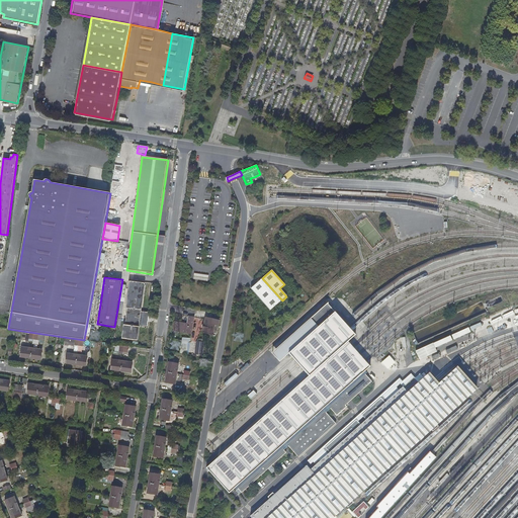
[(262,278),(250,288),(270,311),(282,300),(262,278)]
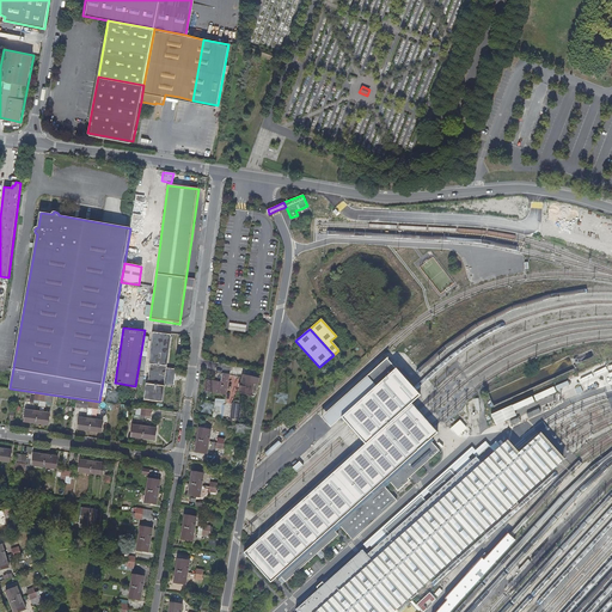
[(166,368),(171,335),(153,332),(148,363),(151,365),(147,384),(146,384),(144,399),(161,403),(164,384),(166,368)]
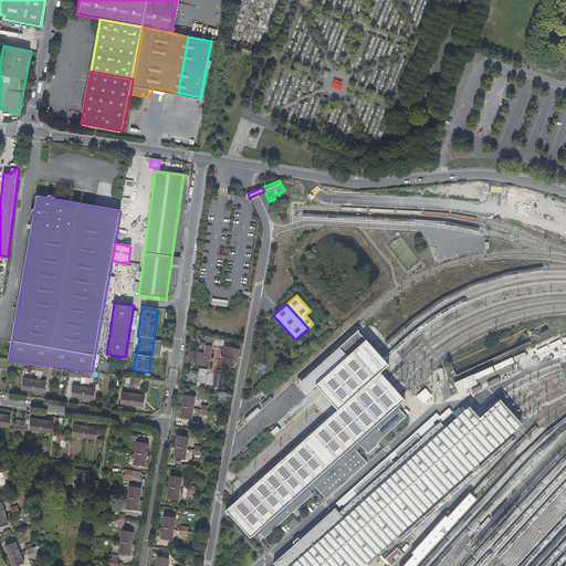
[(376,355),(358,334),(297,388),(306,398),(316,390),(320,394),(325,400),(331,407),(337,413),(226,514),(250,541),(259,533),(265,540),(314,495),(312,493),(316,490),(326,501),(368,463),(357,452),(359,451),(363,454),(365,452),(368,456),(379,446),(379,443),(407,418),(399,409),(405,404),(399,396),(391,388),(385,380),(381,376),(389,369),(383,362),(376,355)]
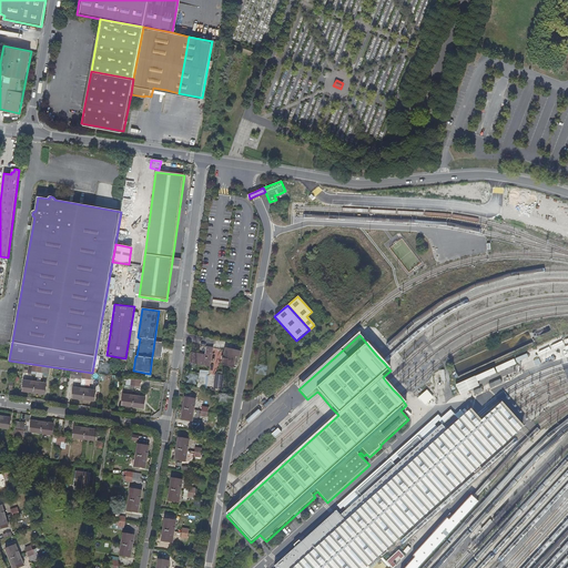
[(162,357),(164,343),(154,342),(152,356),(162,357)]
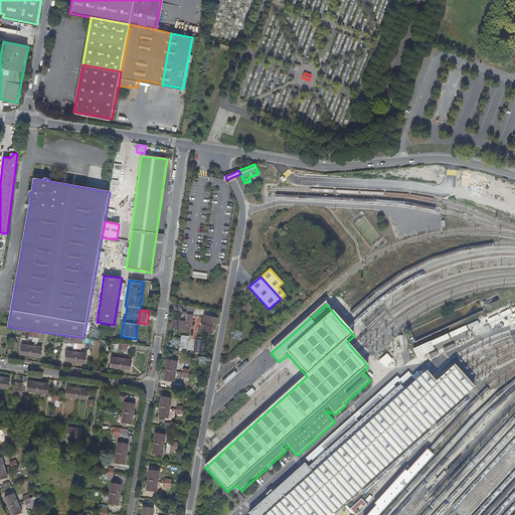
[(173,320),(172,329),(191,331),(192,314),(188,314),(187,322),(173,320)]
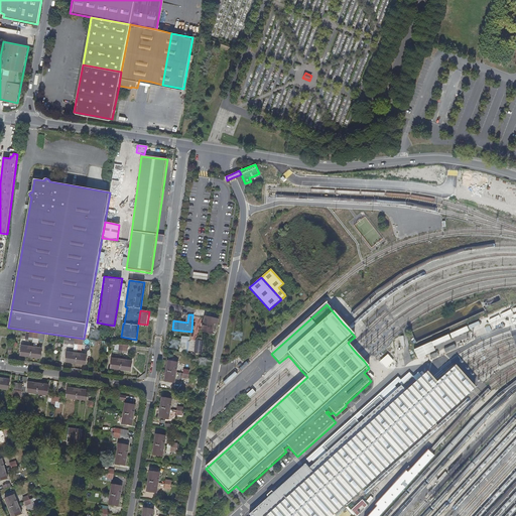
[(219,320),(205,317),(202,332),(215,335),(219,320)]
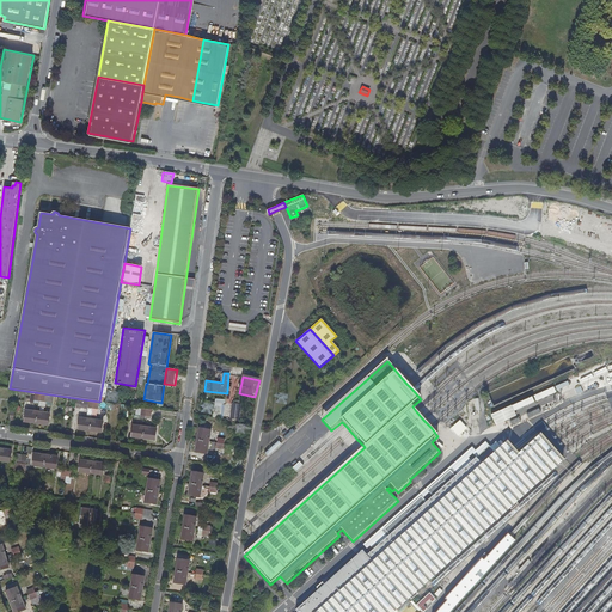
[(555,386),(491,415),(496,424),(516,415),(515,411),(557,392),(555,386)]
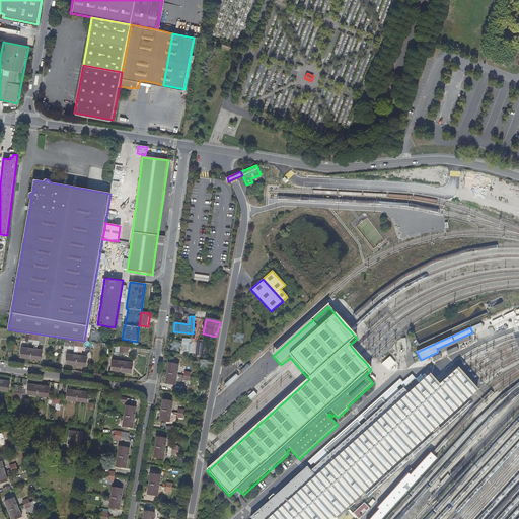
[(44,342),(45,336),(29,334),(29,339),(44,342)]
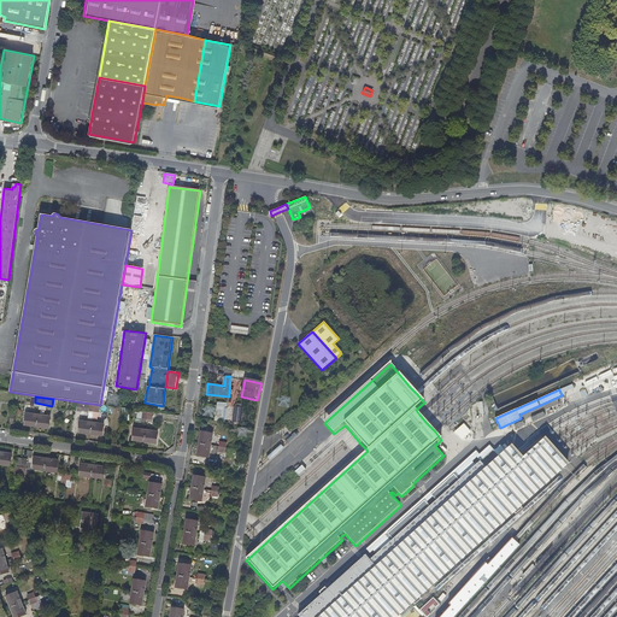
[(244,409),(234,407),(231,423),(241,424),(244,409)]
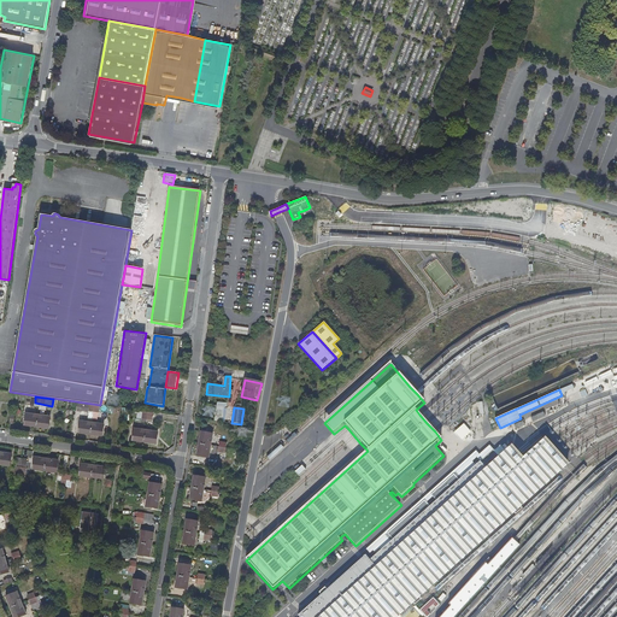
[(48,428),(50,416),(25,413),(24,425),(48,428)]
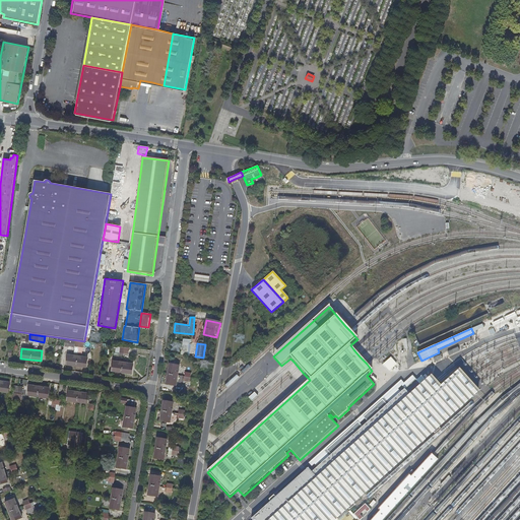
[(87,358),(67,354),(65,365),(85,368),(87,358)]
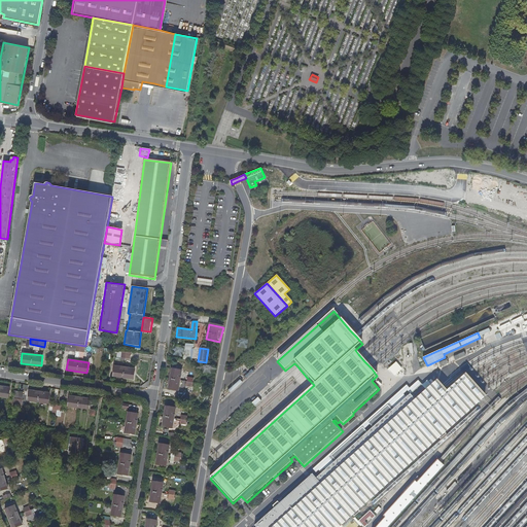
[(133,379),(134,367),(114,365),(112,376),(133,379)]
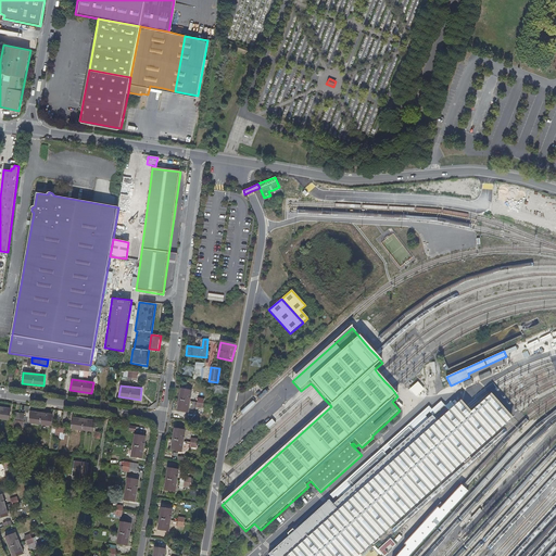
[(181,389),(177,411),(188,413),(191,391),(181,389)]
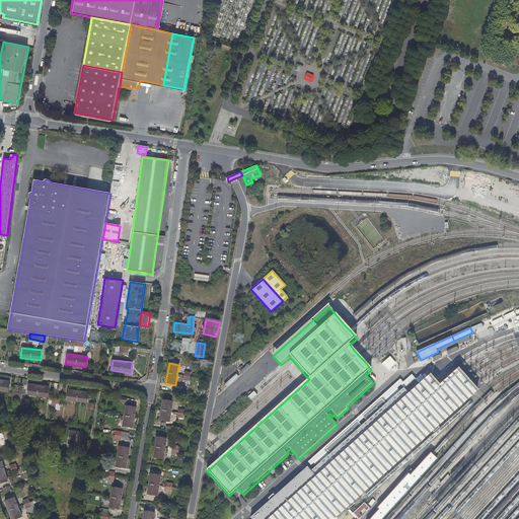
[(331,518),(347,506),(349,508),(354,503),(353,501),(432,432),(434,433),(439,428),(438,427),(476,391),(471,385),(465,379),(460,374),(457,370),(439,386),(435,382),(429,376),(420,384),(415,379),(310,471),(307,467),(251,517),(251,518),(331,518)]
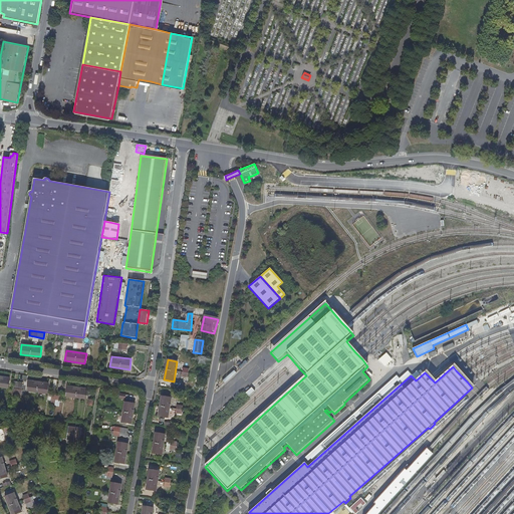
[(183,368),(183,372),(179,371),(178,378),(182,379),(182,376),(188,377),(189,369),(183,368)]
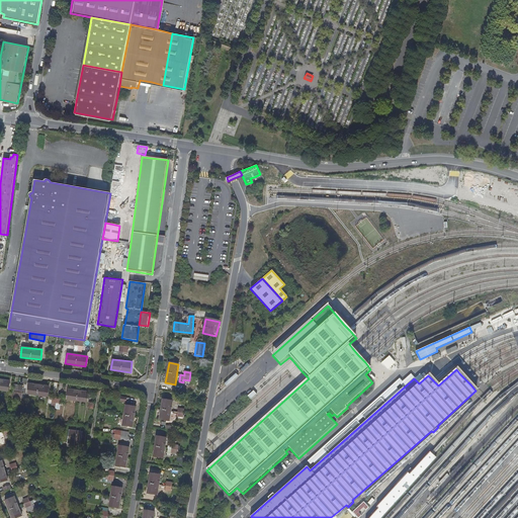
[(0,379),(0,390),(8,391),(9,380),(0,379)]
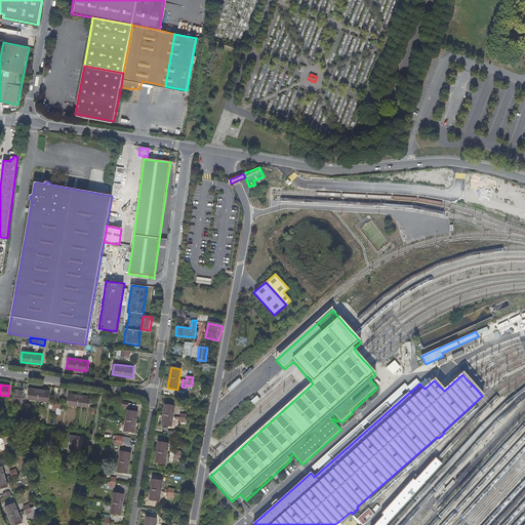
[(49,391),(29,389),(28,399),(47,402),(49,391)]
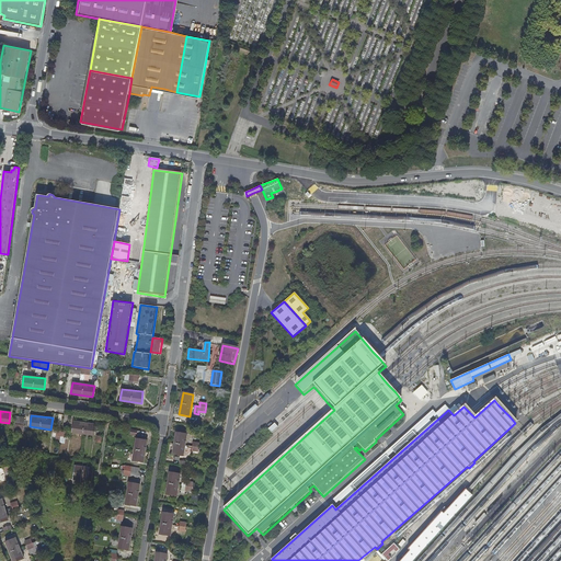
[(19,425),(14,424),(13,431),(22,432),(24,418),(20,416),(19,425)]
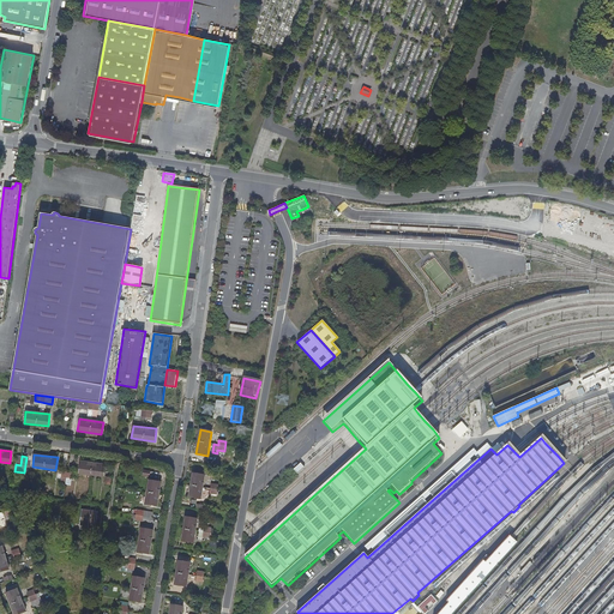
[(82,461),(79,473),(102,476),(104,463),(82,461)]
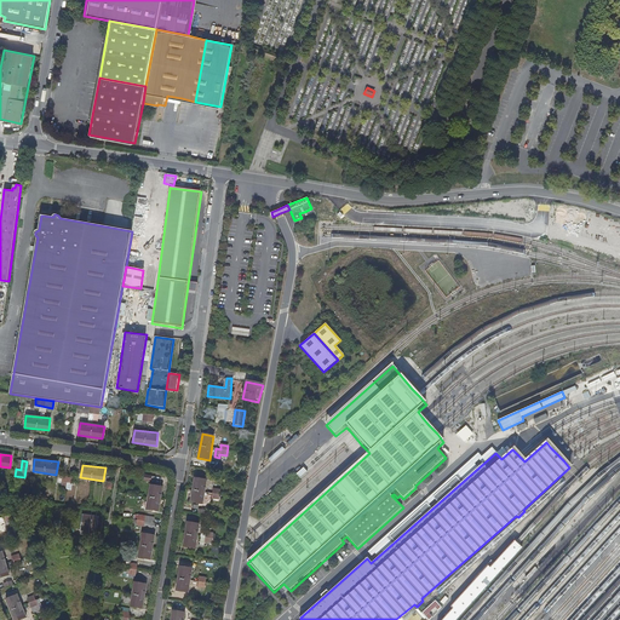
[(300,478),(308,471),(303,466),(296,472),(300,478)]
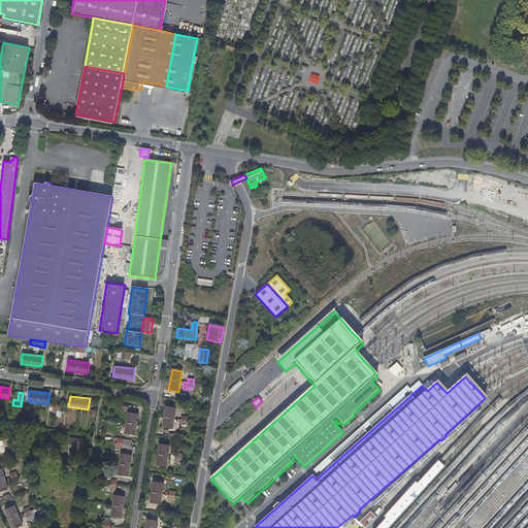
[(172,430),(175,409),(165,407),(162,428),(172,430)]
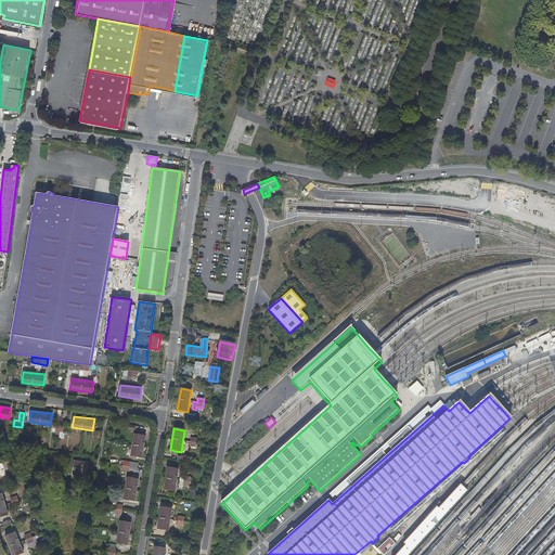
[(131,455),(141,456),(145,436),(134,434),(131,455)]
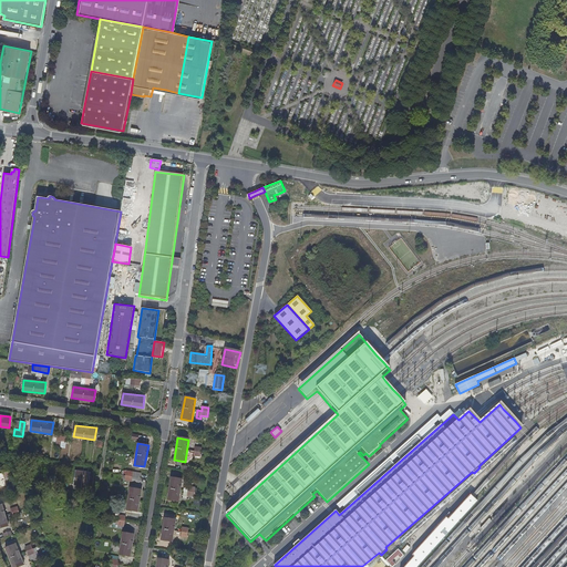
[(88,486),(90,473),(75,470),(73,483),(88,486)]
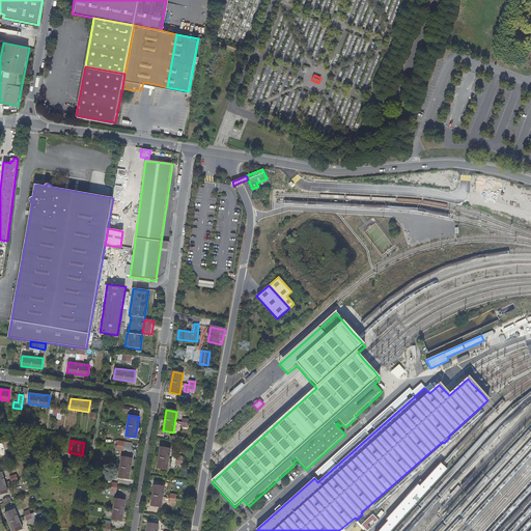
[(117,449),(131,451),(132,443),(118,441),(117,449)]
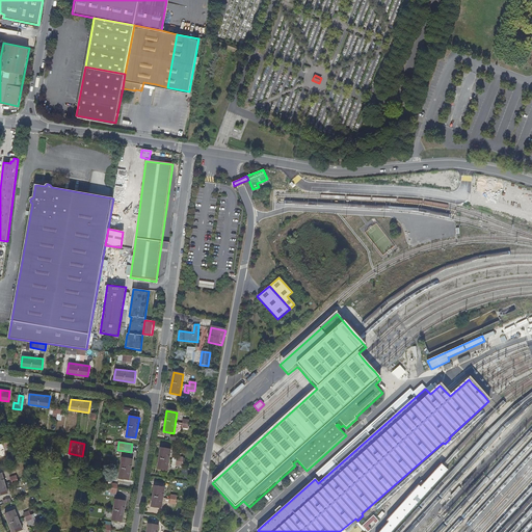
[(170,450),(160,448),(157,469),(167,470),(170,450)]
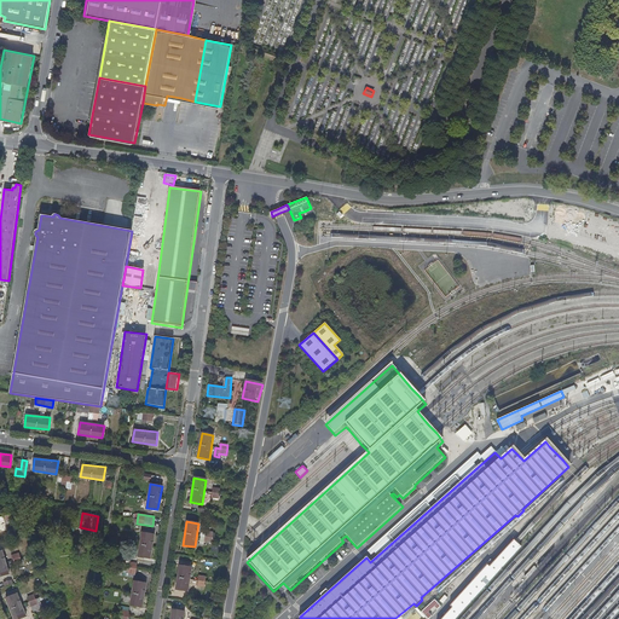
[(142,532),(138,556),(150,559),(154,534),(142,532)]
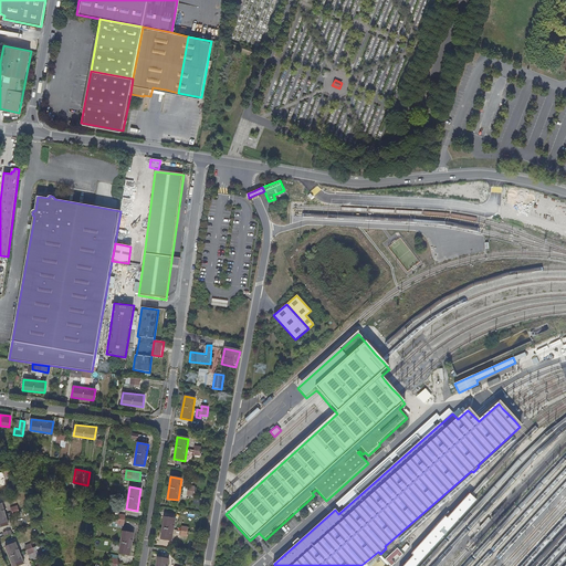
[(411,565),(477,498),(473,494),(471,492),(448,516),(446,514),(409,552),(413,555),(402,565),(411,565)]
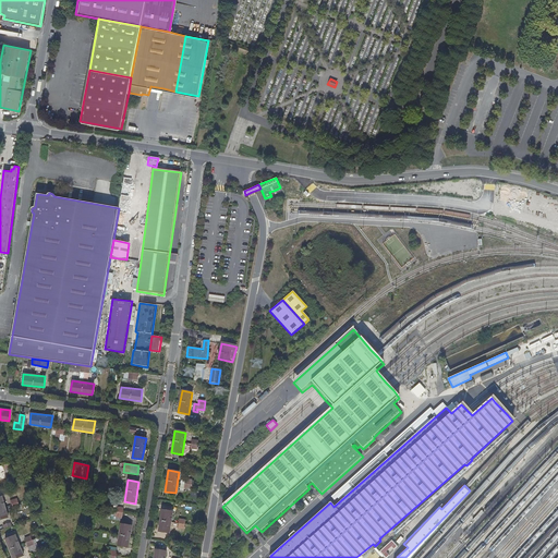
[(158,532),(169,533),(172,512),(162,510),(158,532)]
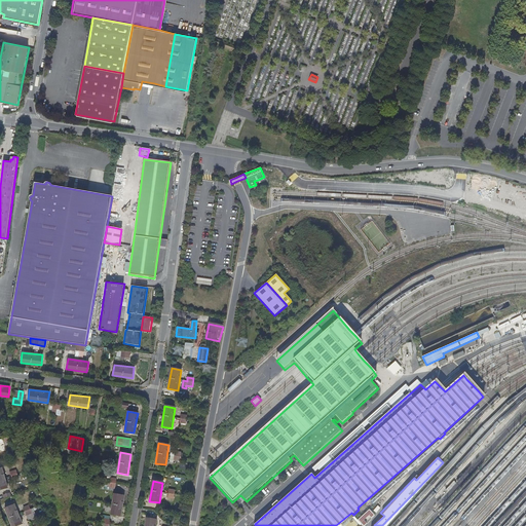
[(114,493),(111,514),(120,516),(124,495),(114,493)]
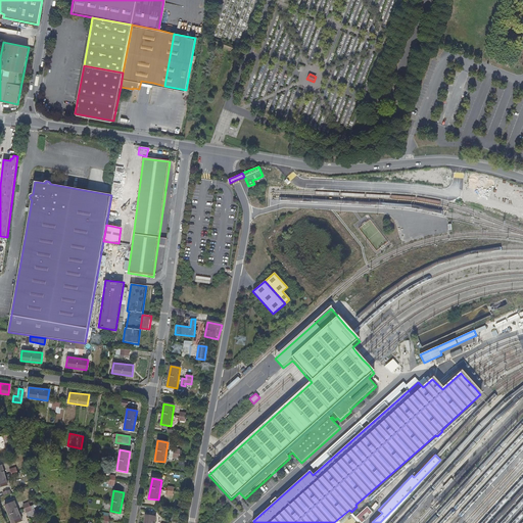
[(11,522),(16,522),(21,521),(14,503),(5,506),(11,522)]
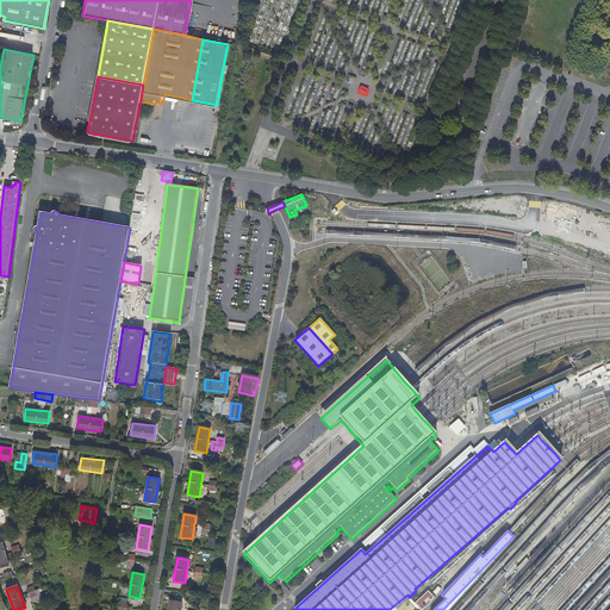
[(38,596),(33,586),(27,589),(31,598),(38,596)]
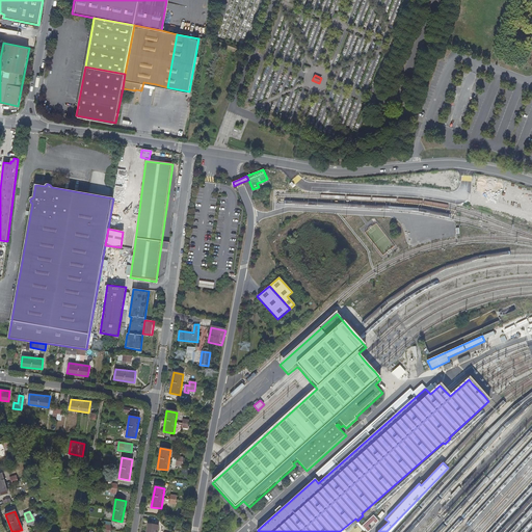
[(361,526),(366,531),(367,531),(370,529),(365,523),(361,526)]
